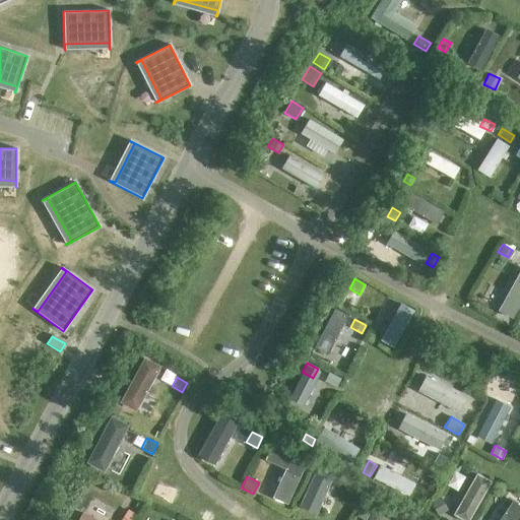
[(354,489),(348,498),(358,503),(364,494),(354,489)]
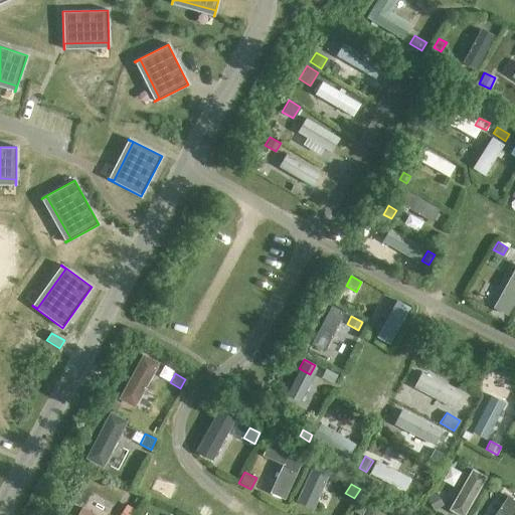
[(436,493),(425,499),(433,511),(443,505),(436,493)]
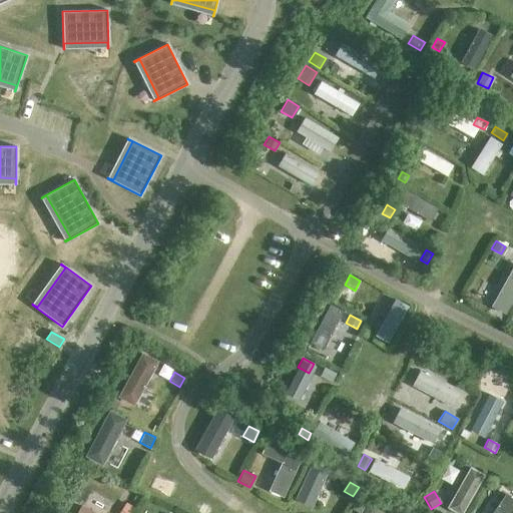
[(358,497),(351,508),(359,512),(361,512),(367,503),(358,497)]
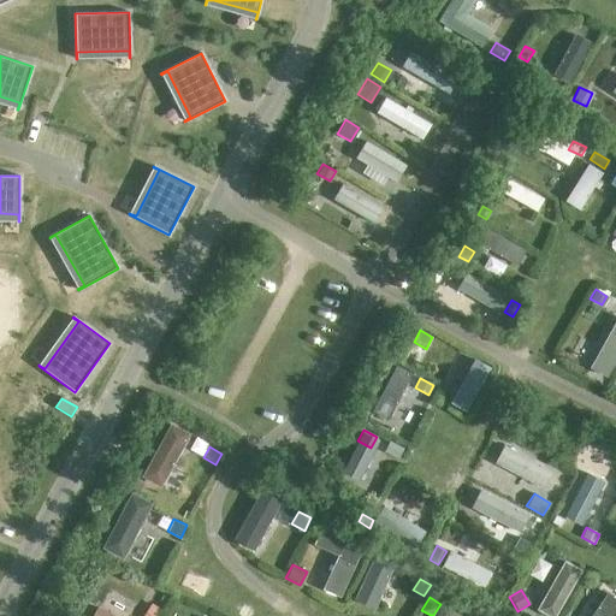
[(150,603),(142,615),(155,615),(160,609),(150,603)]
